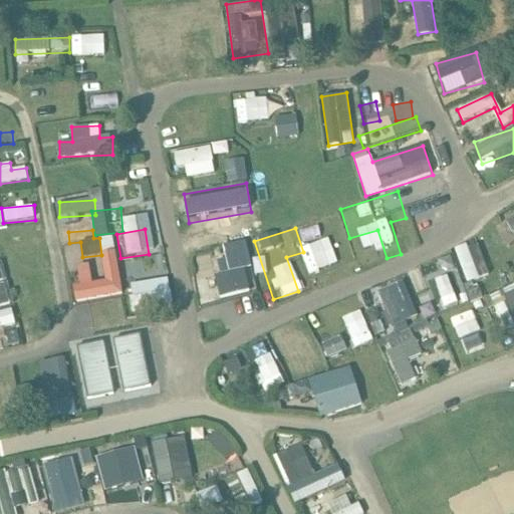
[(478,243),(457,248),(465,282),(487,277),(478,243)]
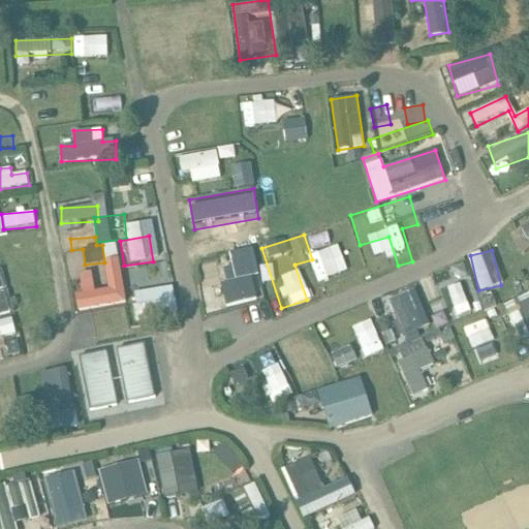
[(0,345),(4,345),(6,355),(18,353),(0,266),(0,345)]
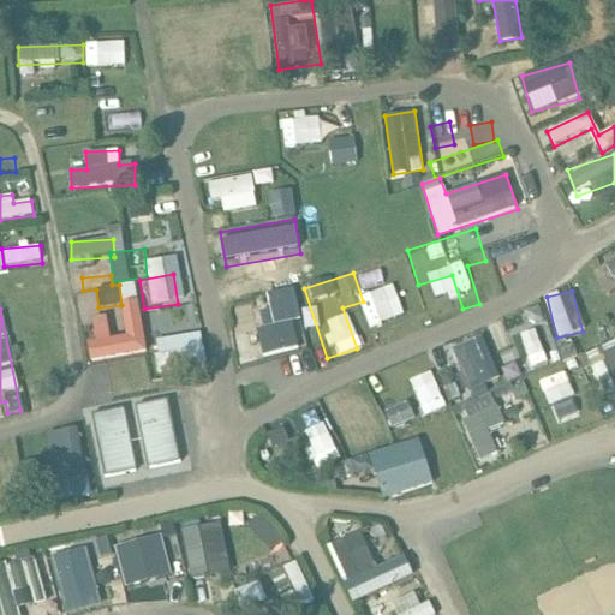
[(126,340),(88,346),(91,362),(145,353),(137,309),(121,311),(126,340)]
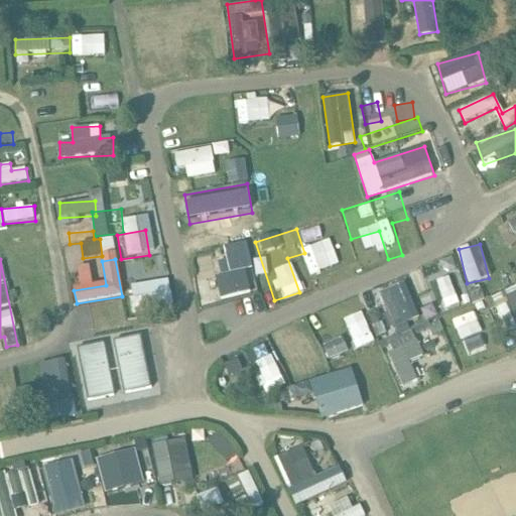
[(137,273),(126,274),(129,298),(139,297),(137,273)]
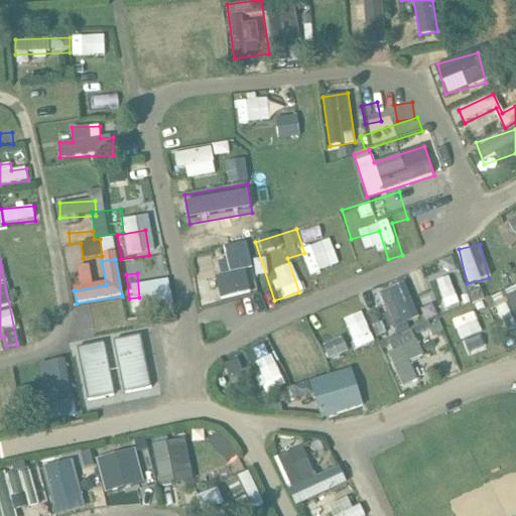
[(509,334),(515,331),(515,285),(492,297),(509,334)]
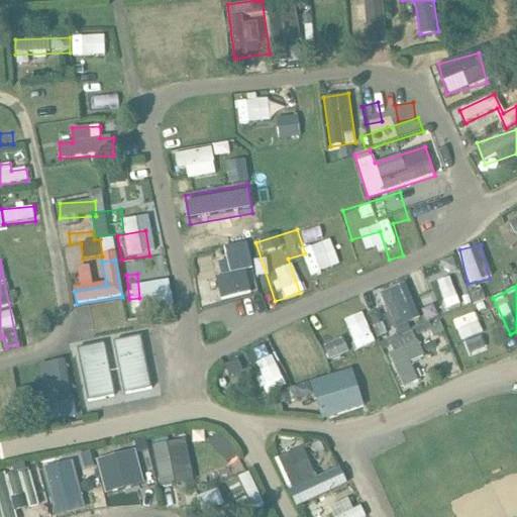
[(373,343),(400,331),(382,291),(355,303),(373,343)]
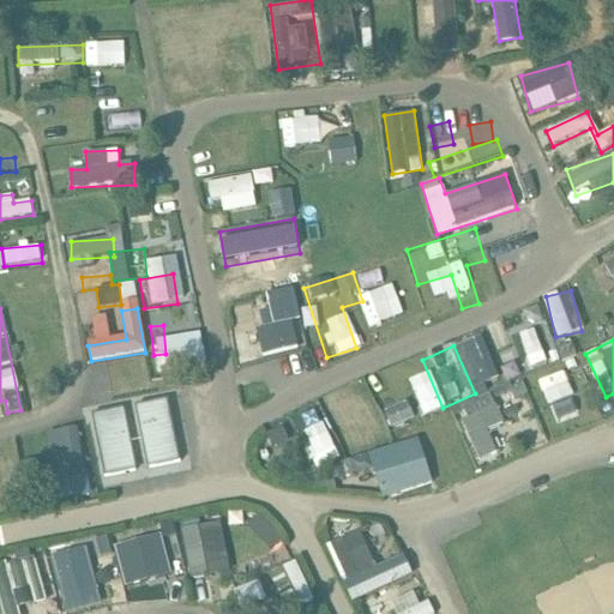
[(392,439),(438,419),(410,360),(392,368),(397,377),(369,390),(392,439)]
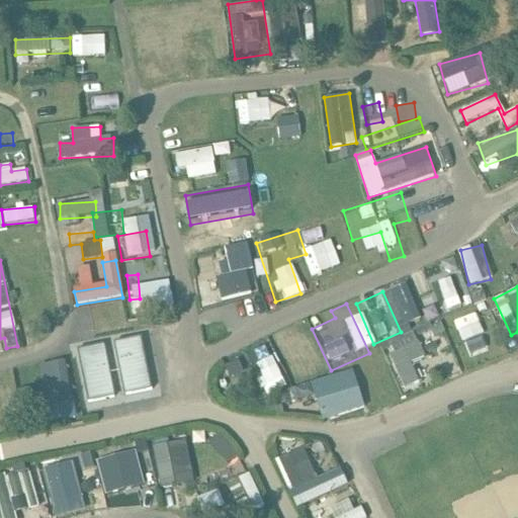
[(414,308),(404,314),(411,327),(421,321),(414,308)]
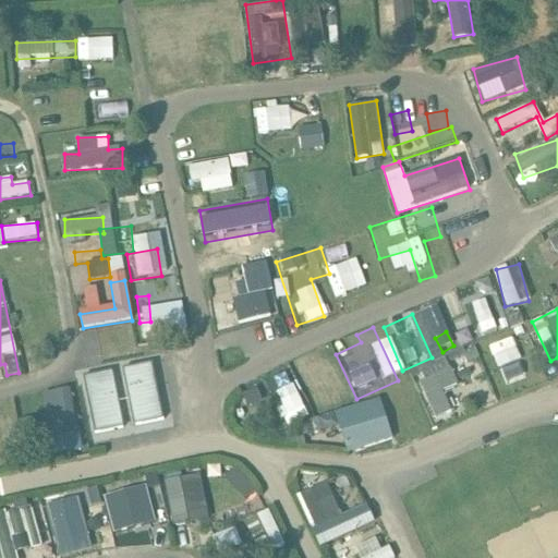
[(420,385),(435,421),(451,414),(441,393),(459,386),(452,372),(450,372),(445,361),(420,372),(425,383),(420,385)]
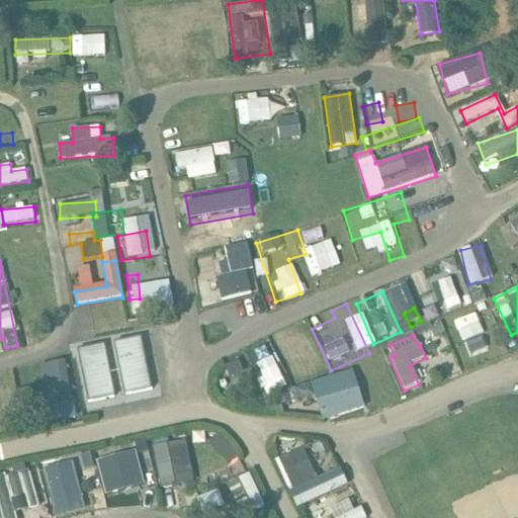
[(123,392),(149,390),(143,337),(117,340),(123,392)]
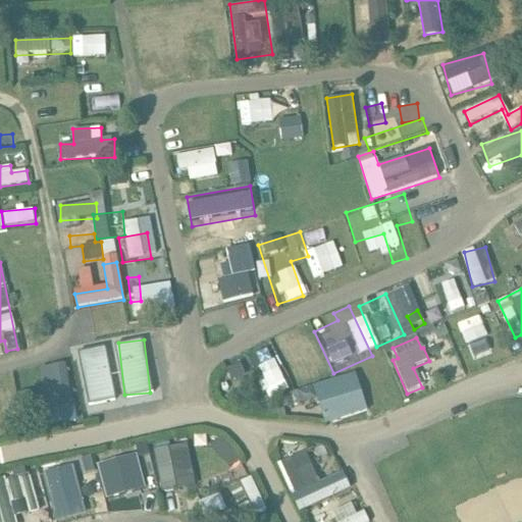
[(107,347),(81,350),(88,403),(113,400),(107,347)]
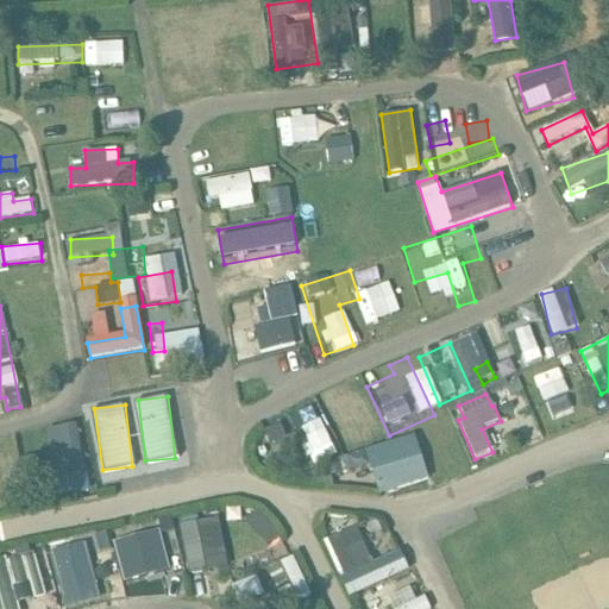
[(45,428),(56,476),(85,470),(74,422),(45,428)]
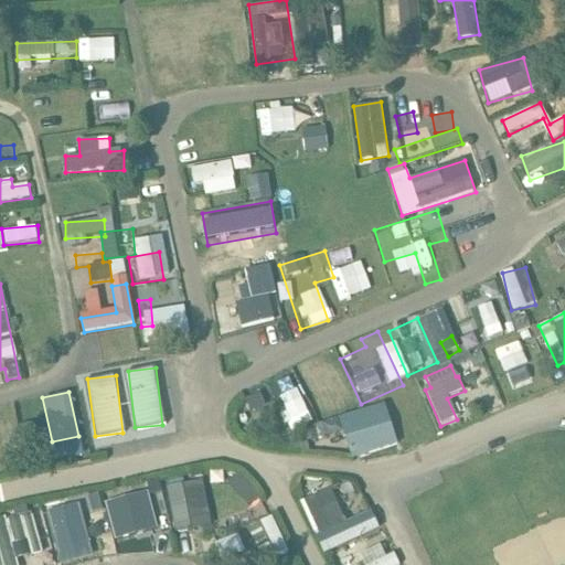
[(277,436),(289,432),(277,395),(264,400),(277,436)]
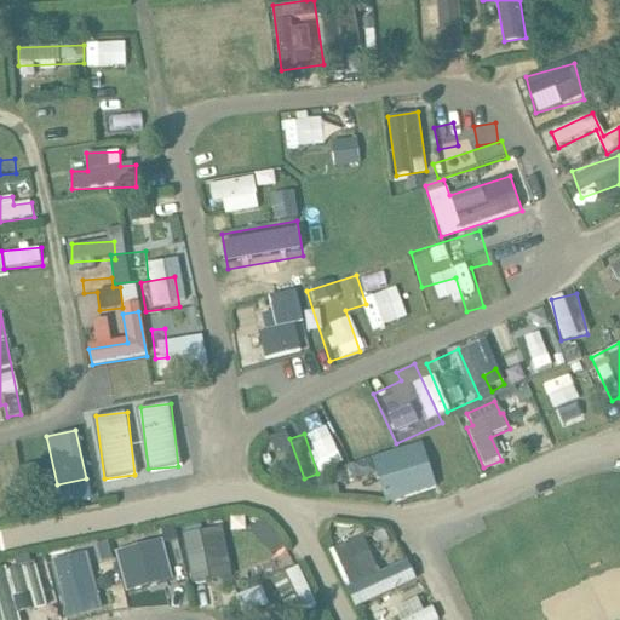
[(384,501),(436,491),(426,446),(375,455),(384,501)]
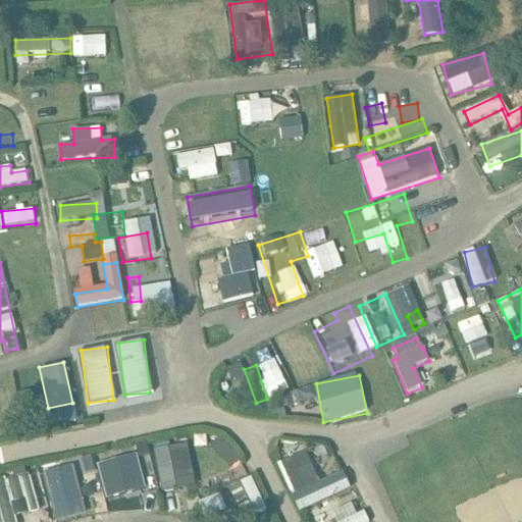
[(187,468),(193,467),(189,450),(155,457),(162,493),(191,488),(187,468)]
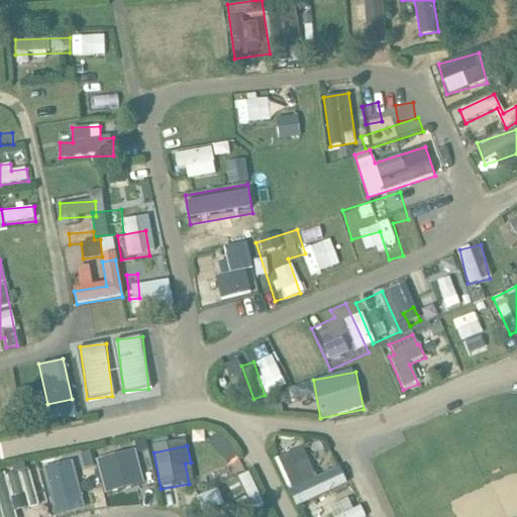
[(347,484),(340,468),(317,478),(302,445),(280,455),(302,504),(347,484)]
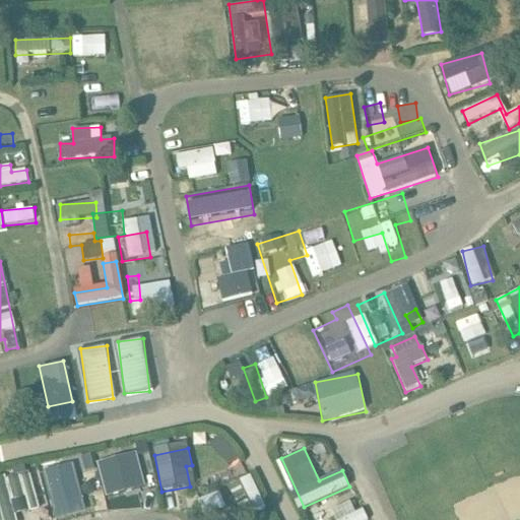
[(143,491),(141,477),(154,474),(149,449),(113,456),(120,495),(143,491)]
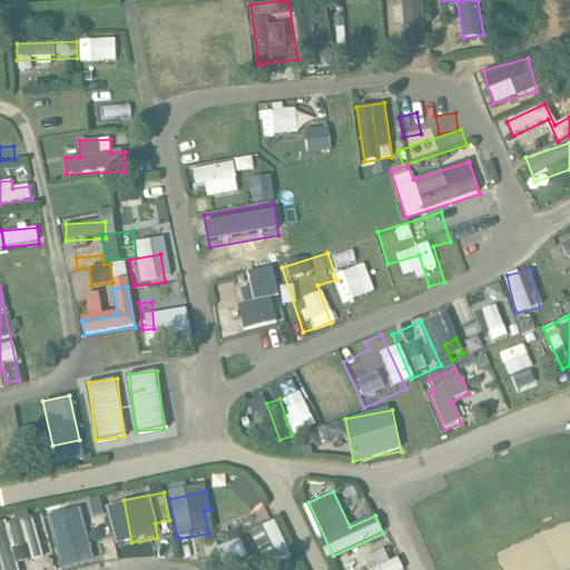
[(68,511),(0,524),(0,563),(1,569),(17,569),(17,562),(41,558),(37,533),(71,526),(68,511)]
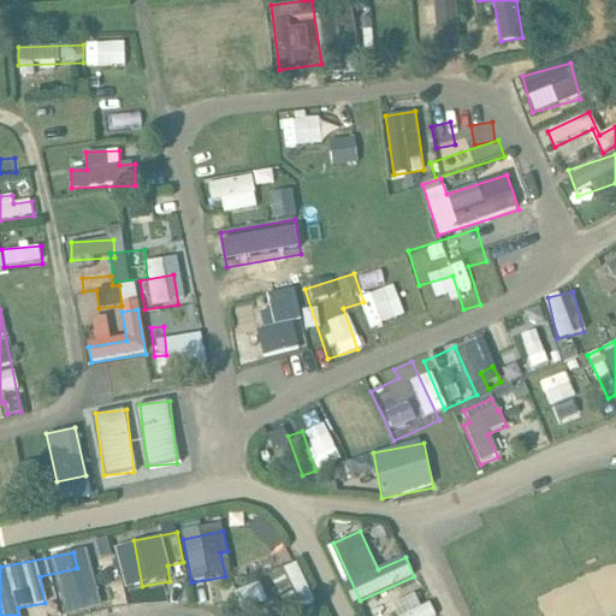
[(261,556),(242,563),(249,582),(268,574),(261,556)]
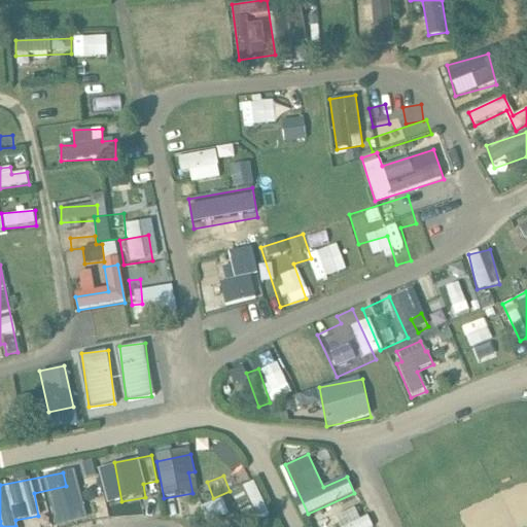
[(256,480),(242,485),(247,499),(239,501),(246,523),(269,516),(256,480)]
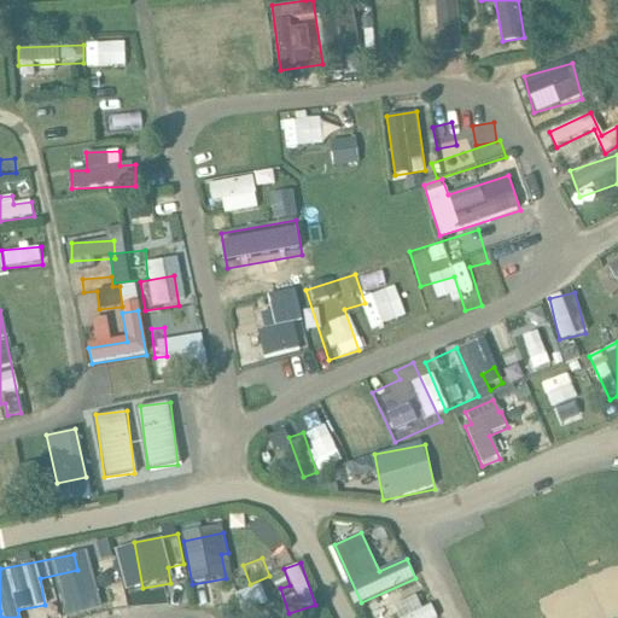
[(388,617),(429,617),(420,601),(388,617)]
